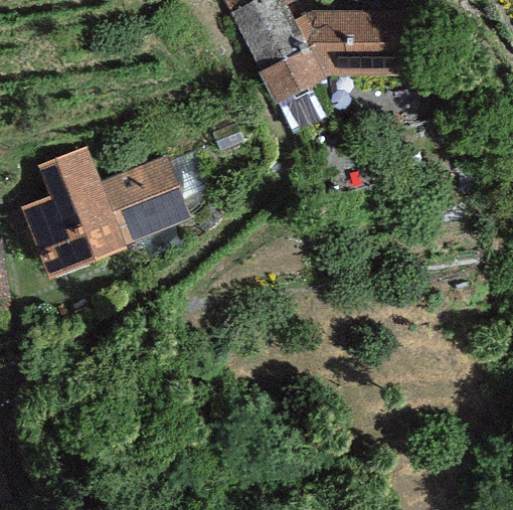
[(304,37),(285,0),(224,0),(278,102),(325,77),(304,37)]
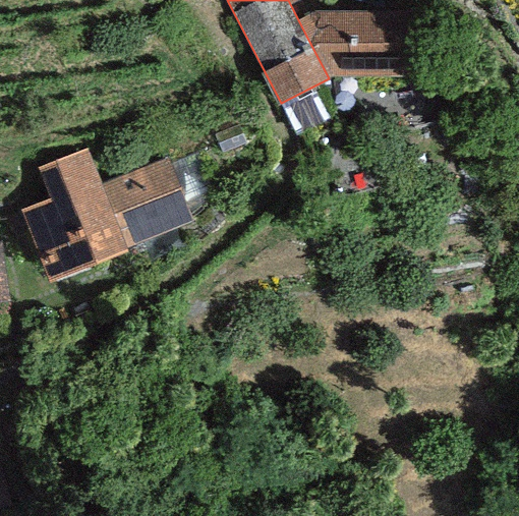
[(408,11),(306,12),(307,38),(329,78),(413,75),(408,11)]
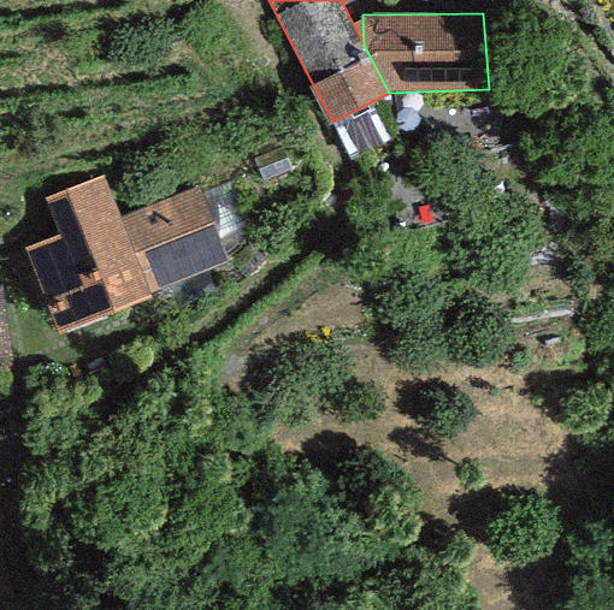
[(104,177),(47,200),(62,232),(24,248),(58,327),(228,256),(200,191),(124,224),(104,177)]
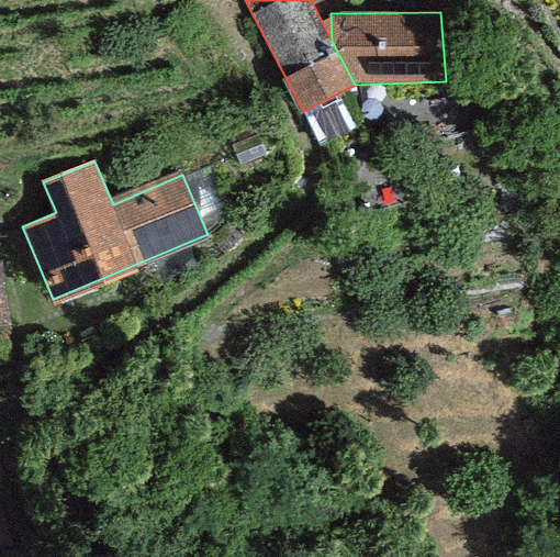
[(0,321),(10,320),(1,259),(0,259),(0,321)]
